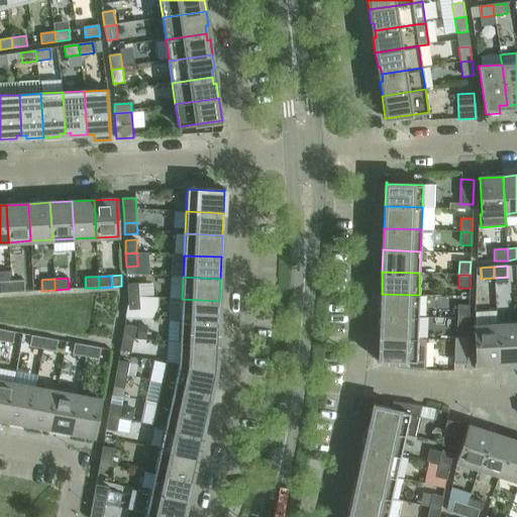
[(24,281),(11,282),(12,293),(25,292),(24,281)]
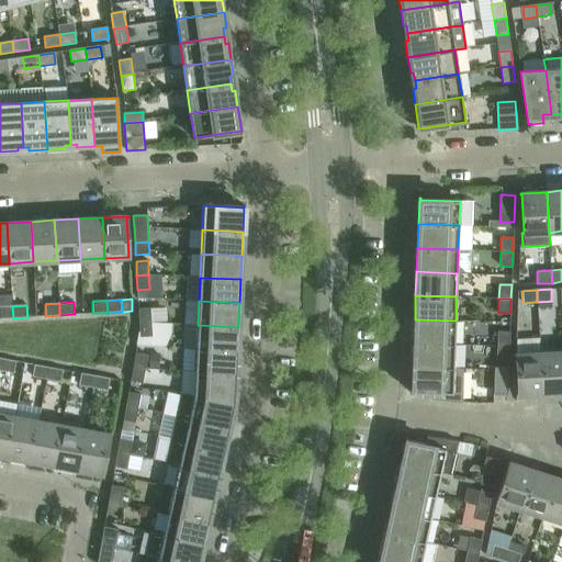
[(0,318),(13,318),(12,306),(0,306),(0,318)]
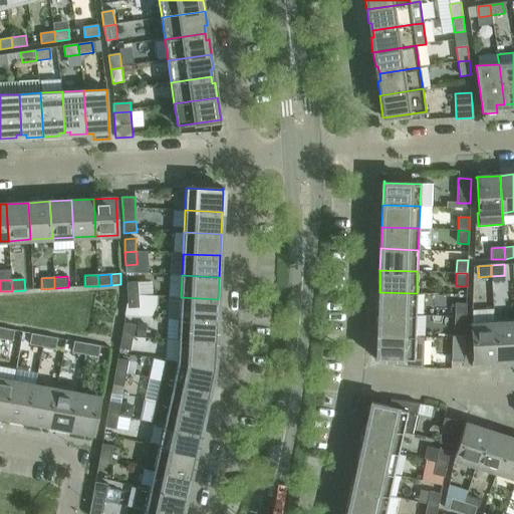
[(126,282),(127,295),(139,295),(138,281),(126,282)]
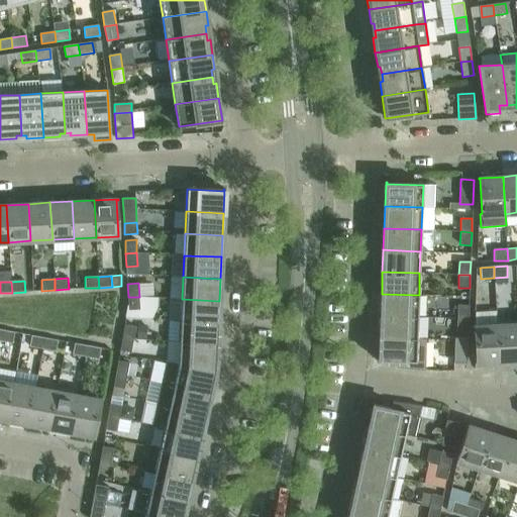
[(382,294),(381,315),(418,317),(419,295),(382,294)]
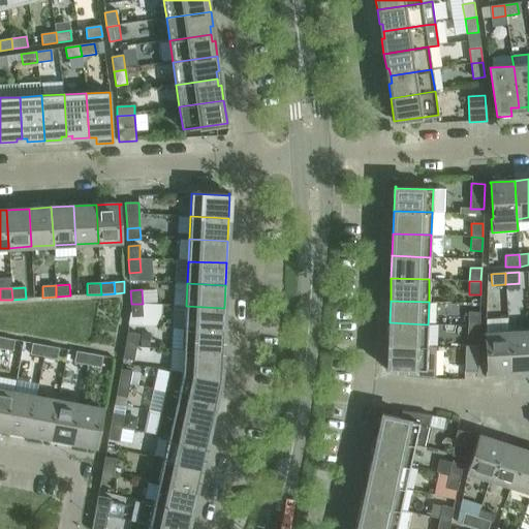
[(143,304),(131,304),(131,317),(143,317),(143,304)]
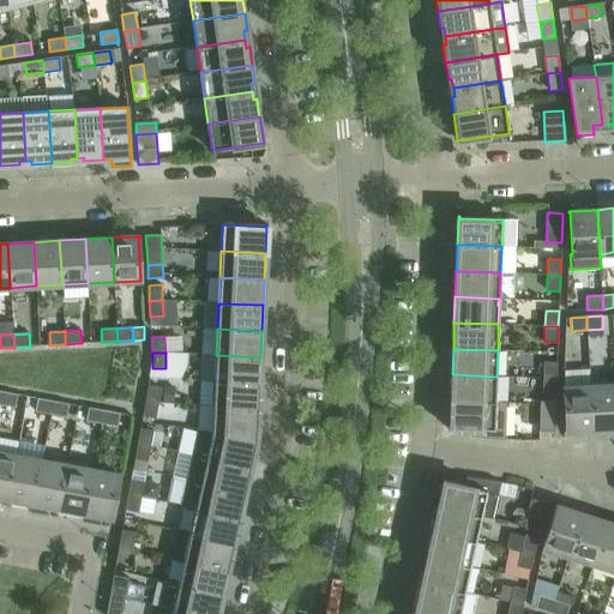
[(216,355),(215,380),(259,383),(260,357),(216,355)]
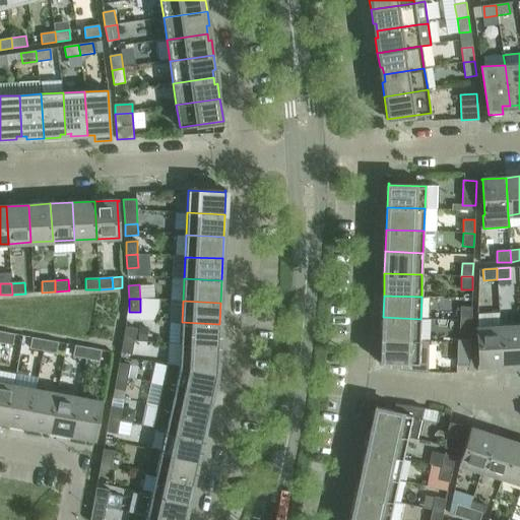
[(460,307),(459,320),(471,321),(471,307),(460,307)]
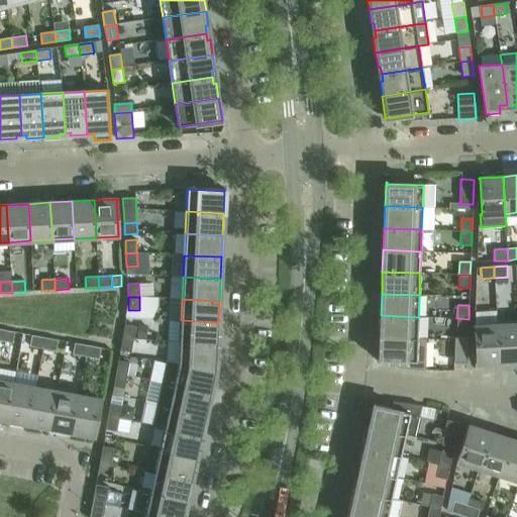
[(381,315),(380,337),(417,338),(418,317),(381,315)]
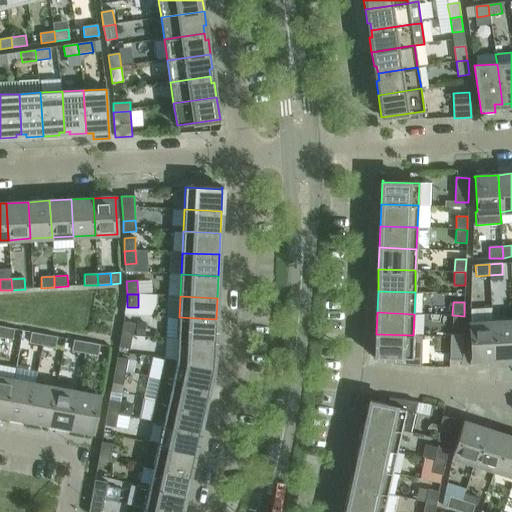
[(464,316),(452,315),(452,328),(463,329),(464,316)]
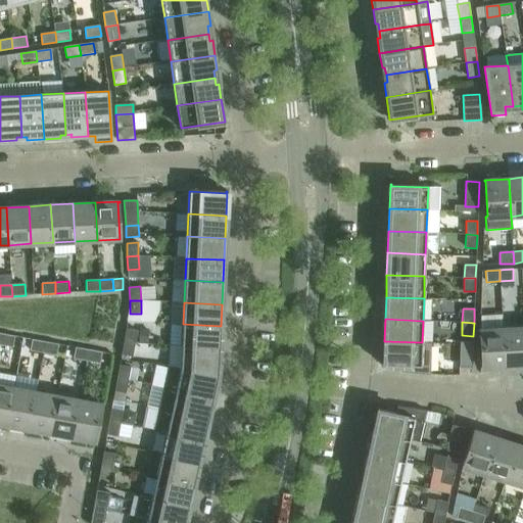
[(183,324),(182,346),(220,348),(221,326),(183,324)]
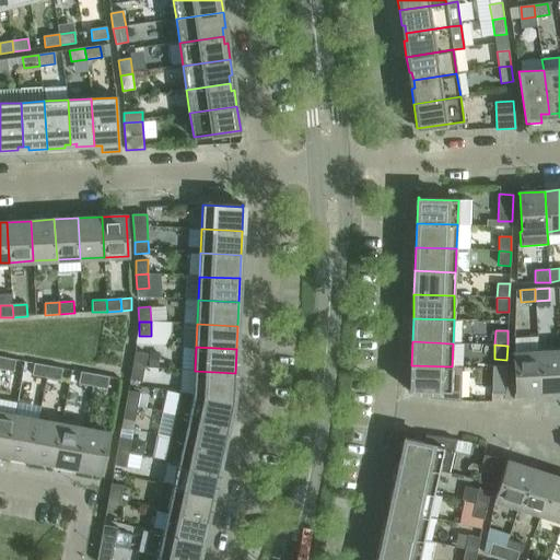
[(559,350),(538,352),(540,393),(559,391),(559,350)]
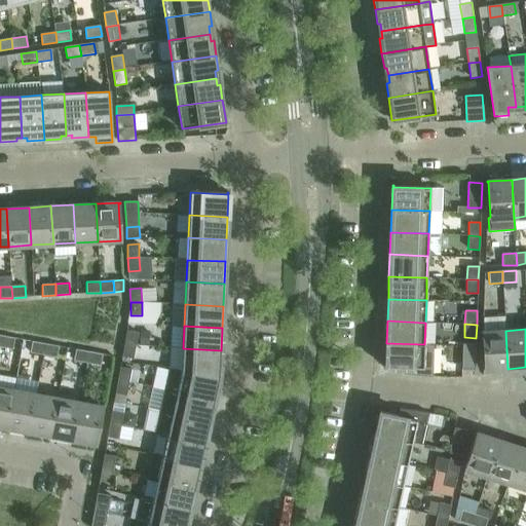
[(127,331),(124,343),(136,345),(138,332),(127,331)]
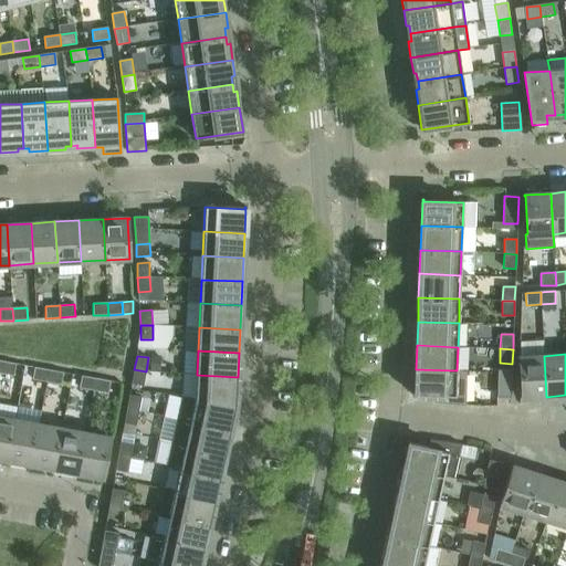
[(152,356),(150,369),(160,370),(160,356),(152,356)]
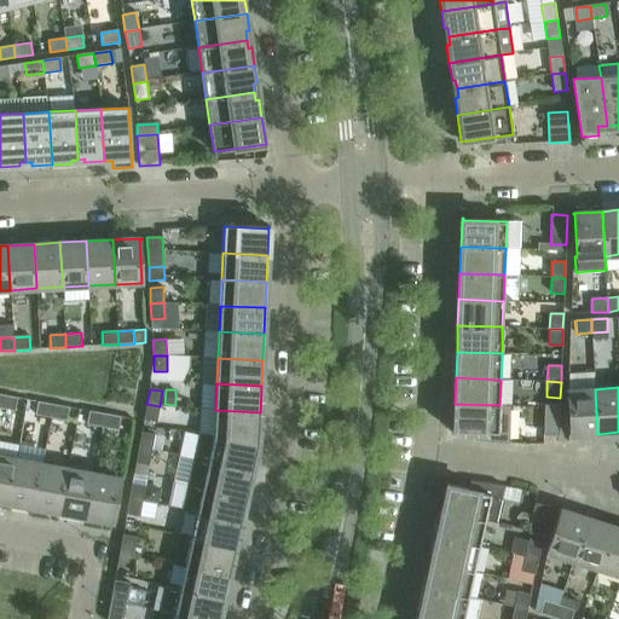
[(597,434),(595,389),(567,391),(570,434),(568,434),(568,435),(597,434)]
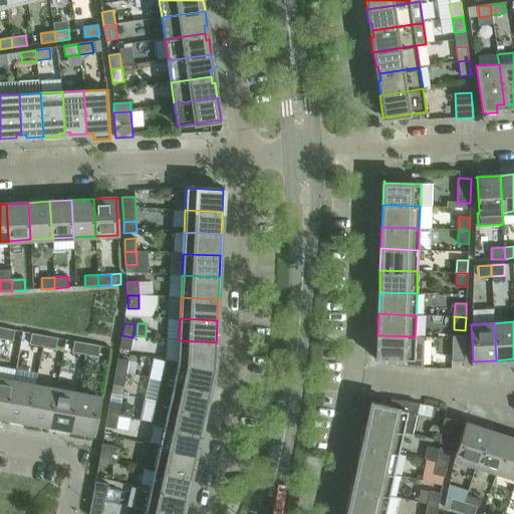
[(1,328),(0,335),(0,338),(12,341),(14,330),(1,328)]
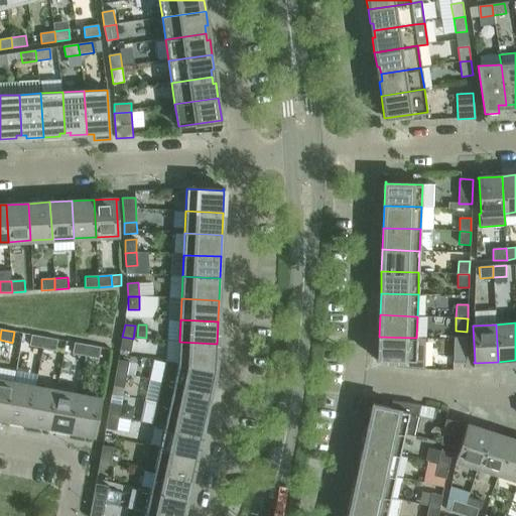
[(29,346),(42,348),(44,338),(31,335),(29,346)]
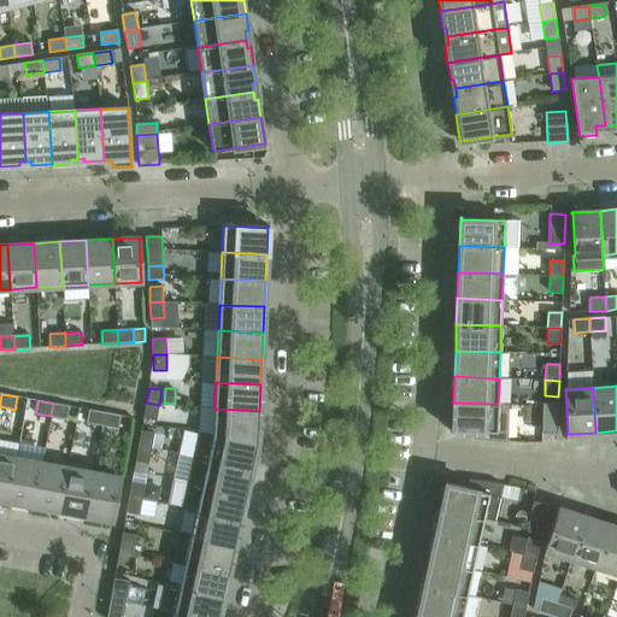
[(159,405),(146,403),(144,418),(157,421),(159,405)]
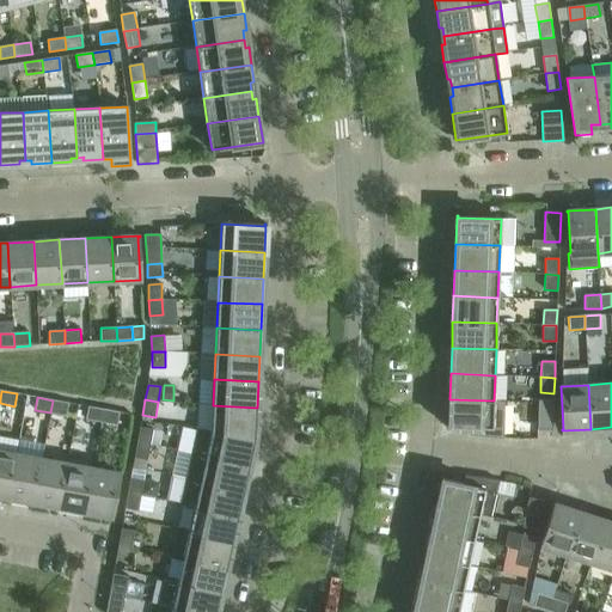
[(494,401),(450,399),(448,428),(450,428),(450,426),(470,427),(469,435),(503,439),(505,402),(494,401)]
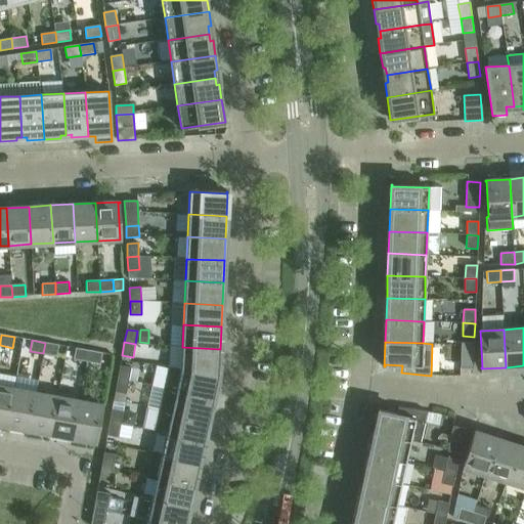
[(45,343),(43,353),(56,356),(58,345),(45,343)]
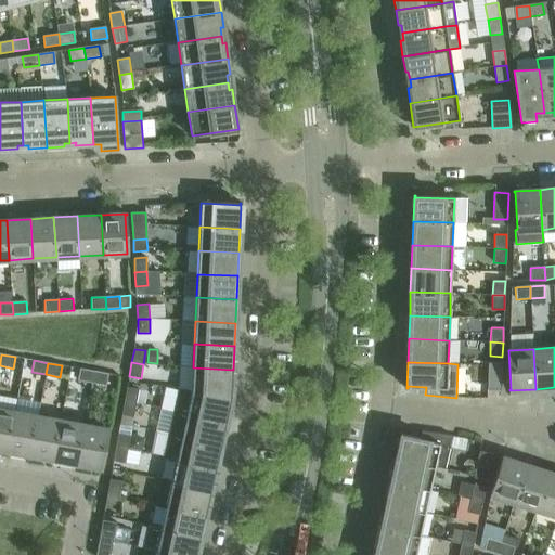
[(488,363),(488,365),(487,389),(501,390),(502,363),(488,363)]
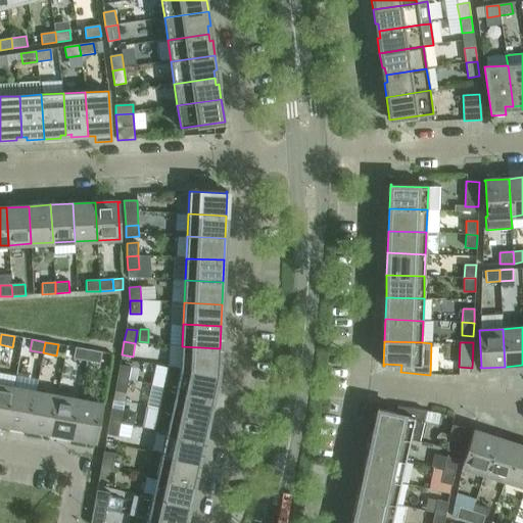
[(182,346),(181,369),(218,376),(218,370),(220,348),(182,346)]
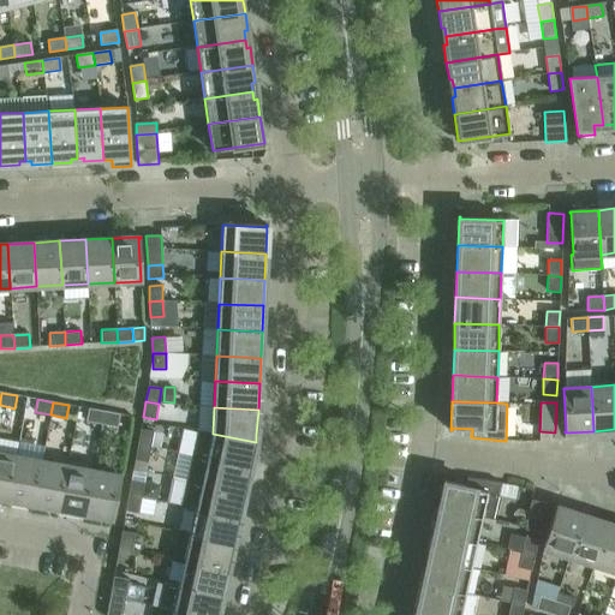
[(87,422),(102,424),(105,411),(89,408),(87,422)]
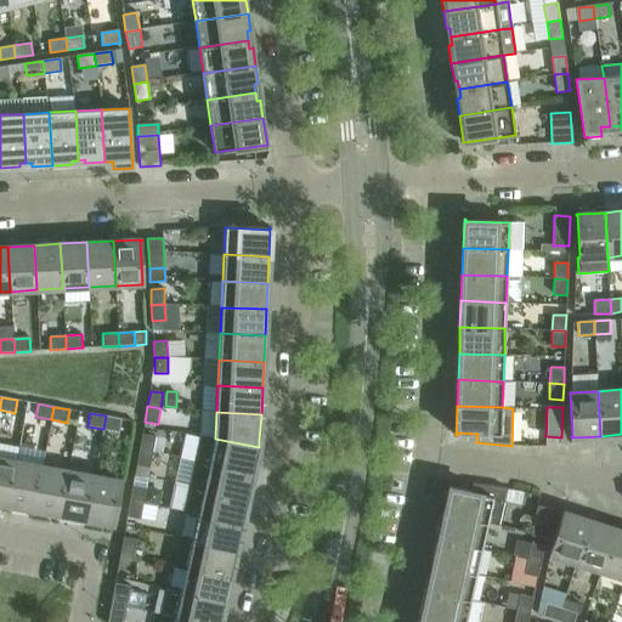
[(106,416),(103,429),(119,433),(122,419),(106,416)]
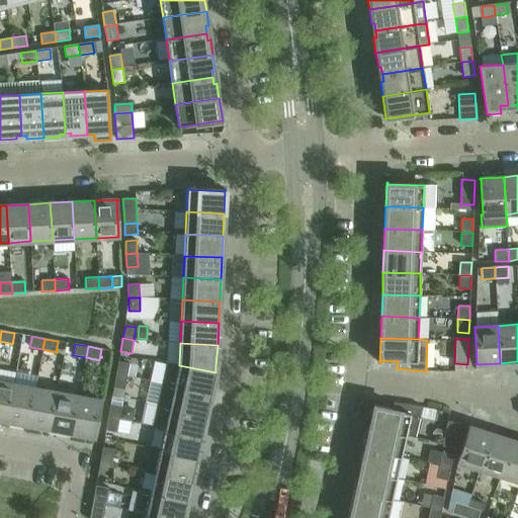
[(118,361),(116,374),(127,376),(130,363),(118,361)]
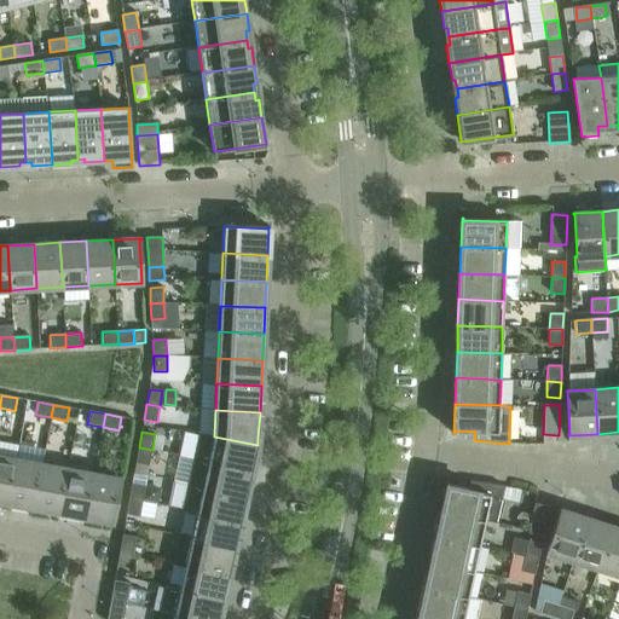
[(200,433),(194,460),(252,472),(258,445),(214,437),(200,433)]
